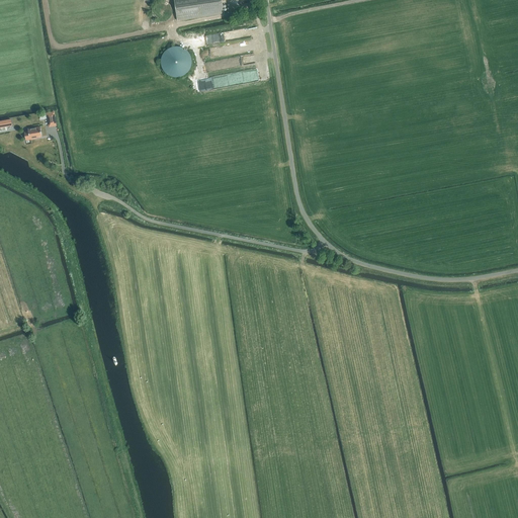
[(174,0),(177,20),(187,18),(224,13),(222,0),(174,0)]
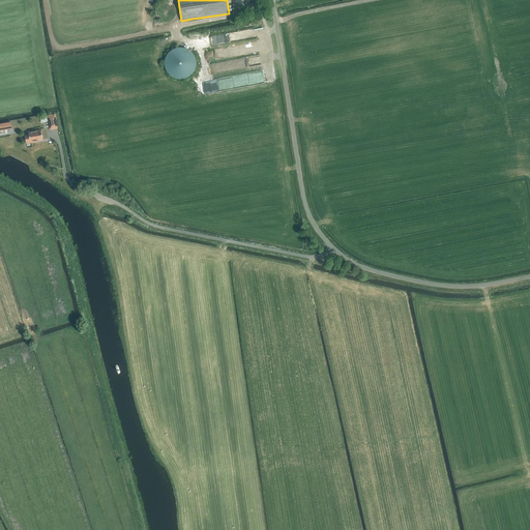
[(164,62),(164,64),(165,65),(165,66),(165,68),(166,69),(166,70),(167,71),(168,72),(169,74),(170,75),(171,76),(172,77),(173,78),(175,78),(176,78),(177,79),(179,79),(180,79),(181,79),(183,79),(184,79),(185,78),(187,78),(188,77),(189,76),(190,75),(192,74),(193,72),(194,71),(194,70),(195,69),(196,68),(196,66),(196,65),(197,64),(197,62),(197,61),(196,60),(196,58),(196,57),(195,56),(194,55),(194,53),(193,52),(192,51),(190,50),(189,50),(188,49),(187,48),(185,48),(184,47),(183,47),(181,47),(180,47),(179,47),(177,47),(176,47),(175,48),(173,48),(172,49),(171,50),(170,50),(169,51),(168,52),(167,53),(166,55),(166,56),(165,57),(165,58),(165,60),(164,61),(164,62)]
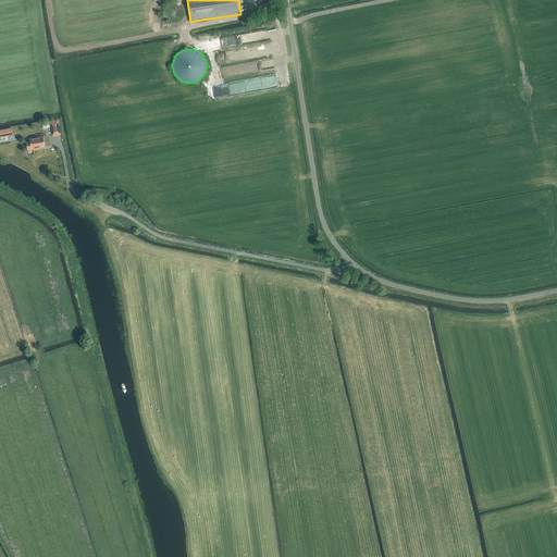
[(257,62),(217,67),(218,77),(258,72),(257,62)]
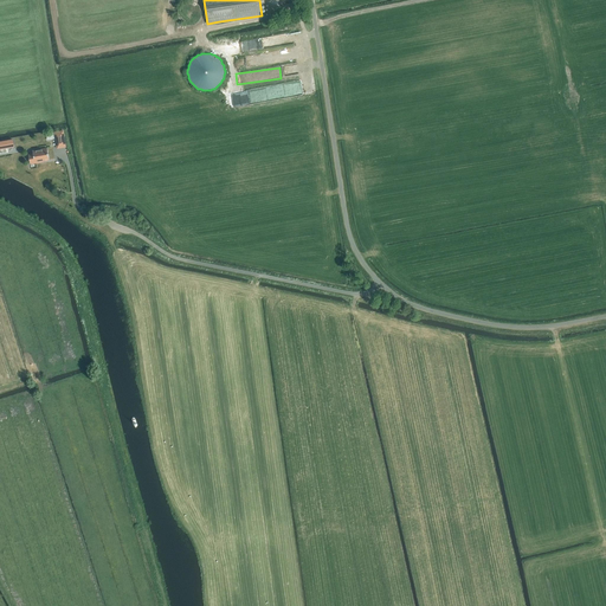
[(65,147),(63,131),(55,133),(57,148),(65,147)]
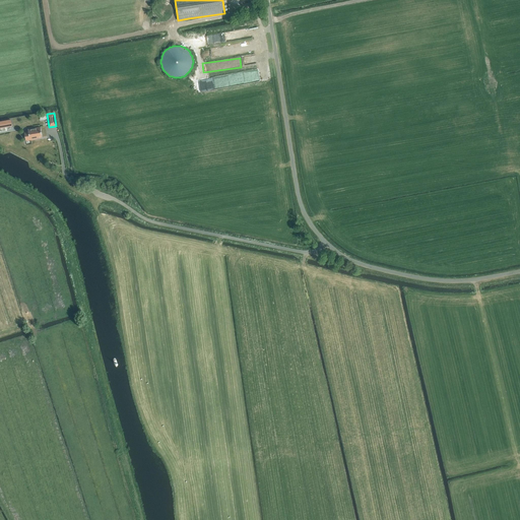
[(0,121),(0,128),(12,126),(11,120),(0,121)]
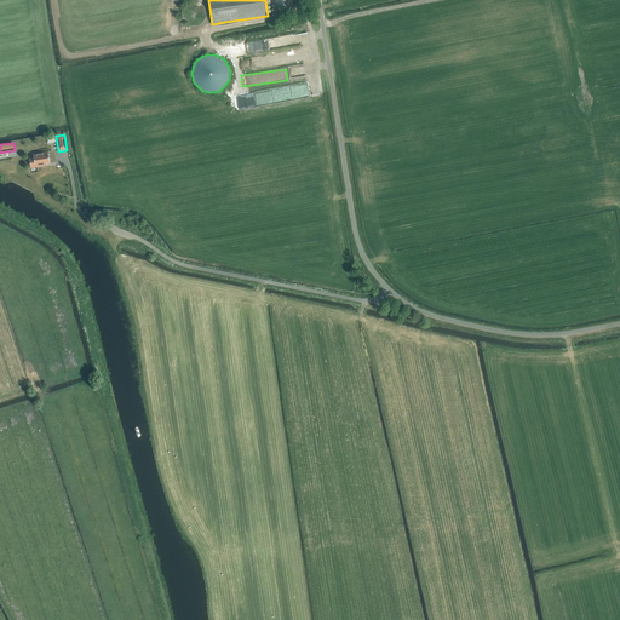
[(49,151),(33,154),(34,158),(29,159),(30,166),(35,165),(35,166),(50,164),(49,151)]
